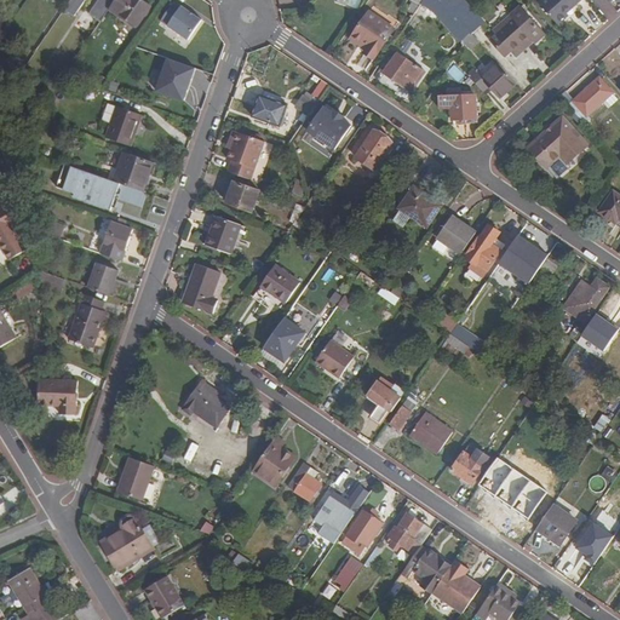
[(85,0),(69,0),(64,9),(74,15),(85,0)]
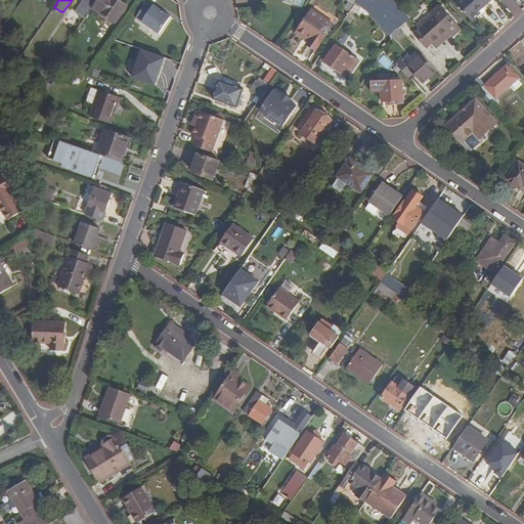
[(92,7),(96,0),(82,0),(76,10),(85,16),(92,7)]
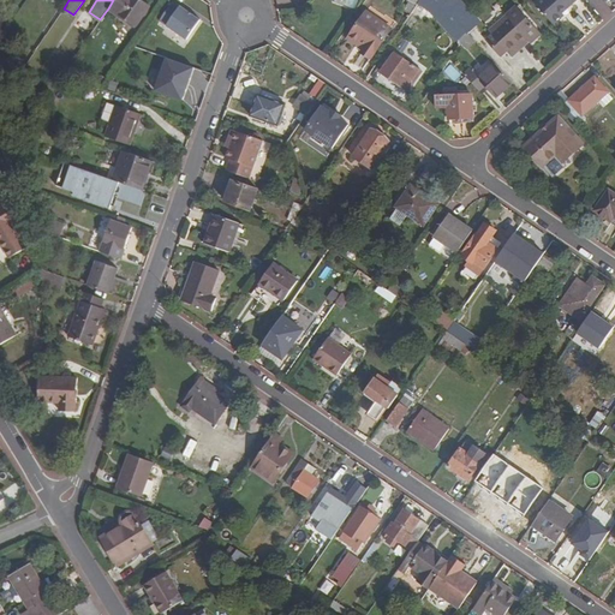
[(150,6),(141,0),(113,0),(108,9),(117,13),(118,12),(137,24),(150,6)]
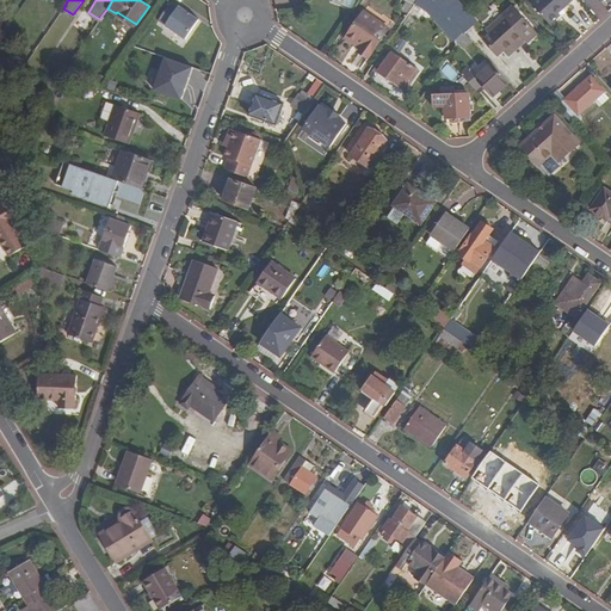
[(457,38),(460,41),(466,32),(434,0),(415,0),(414,4),(421,8),(424,6),(454,39),(457,38)]
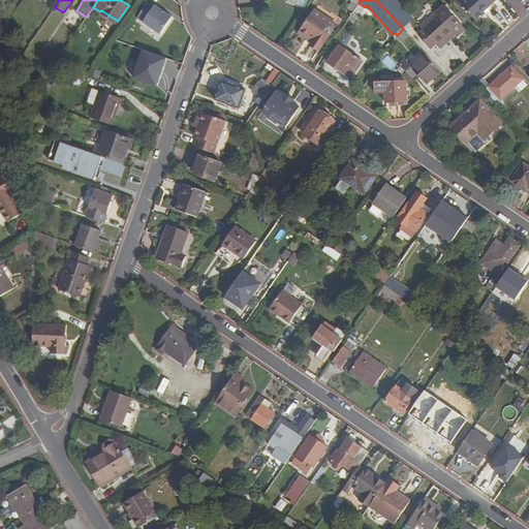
[(495,0),(462,0),(460,2),(476,21),(485,13),(484,10),(495,0)]
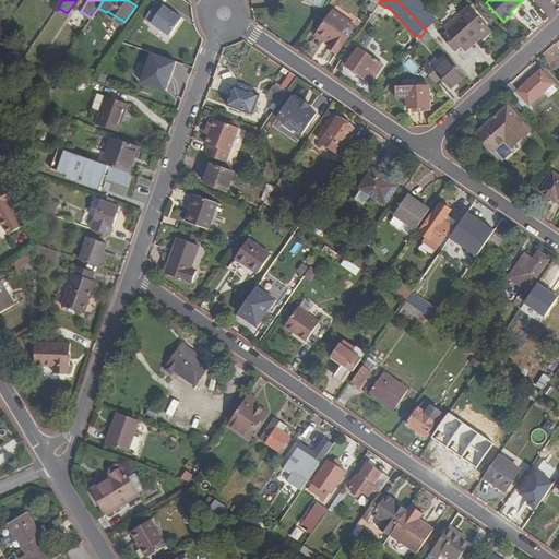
[(154,6),(141,25),(152,33),(165,13),(154,6)]
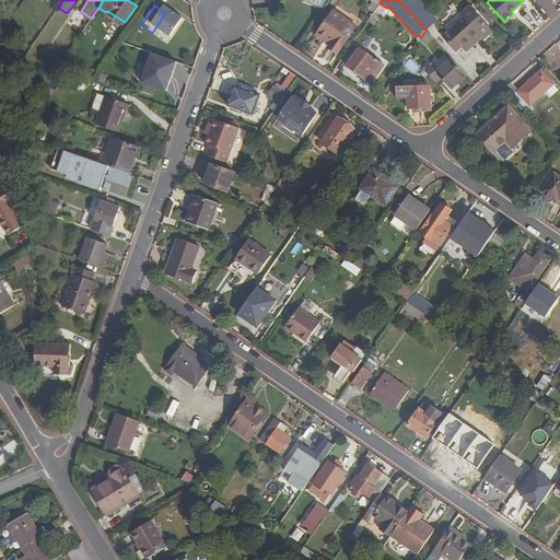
[(334,9),(317,32),(331,42),(329,44),(338,50),(356,25),(334,9)]
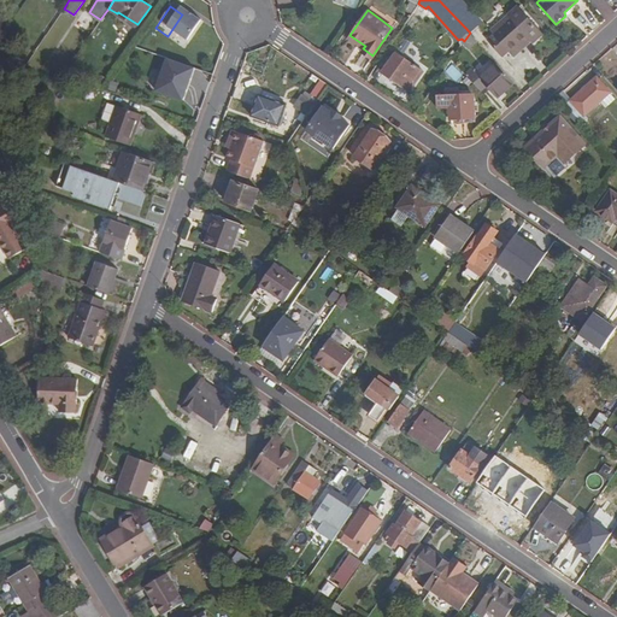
[(523,42),(521,39),(527,33),(512,18),(491,39),(504,54),(518,41),(521,45),(523,42)]
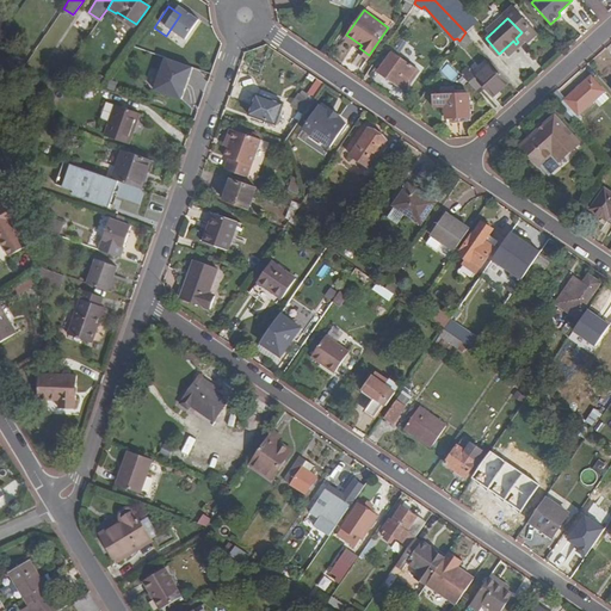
[(466,48),(473,41),(466,32),(460,41),(466,48)]
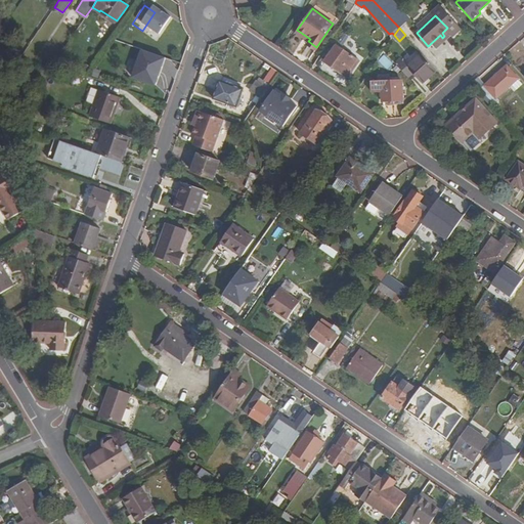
[(296,33),(308,41),(310,39),(297,30),(296,33)]
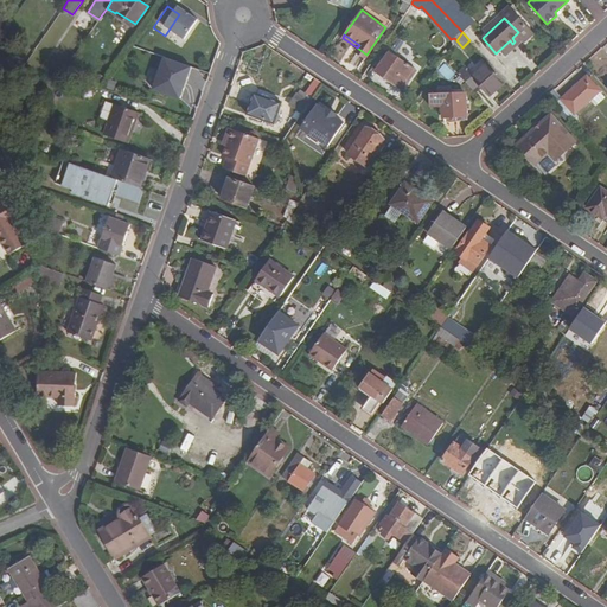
[(442,50),(447,53),(454,44),(449,40),(442,50)]
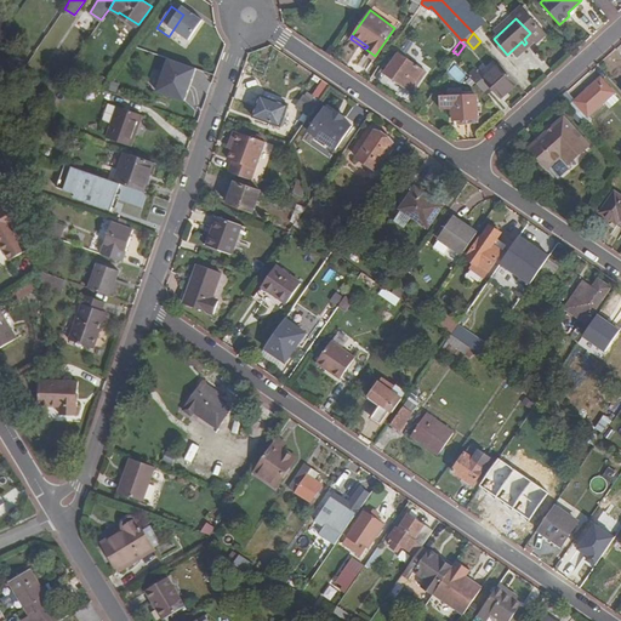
[(385,73),(411,91),(426,70),(399,51),(385,73)]
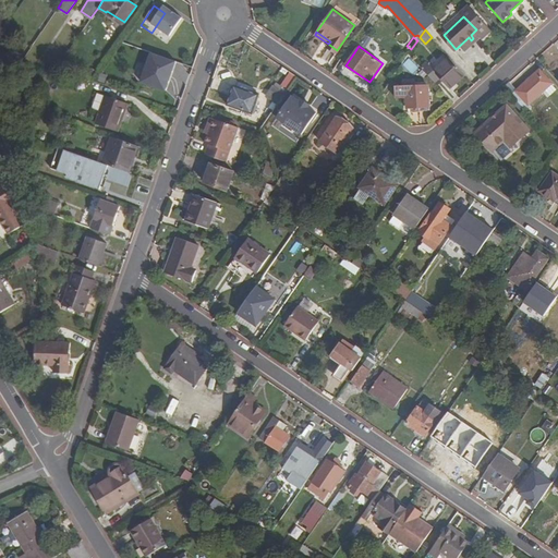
[(153,50),(148,64),(137,61),(132,79),(171,91),(181,60),(153,50)]
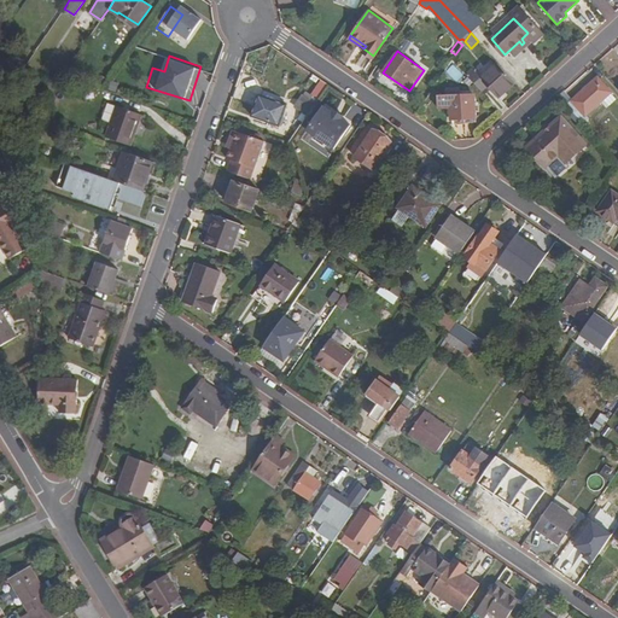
[(489,86),(491,89),(499,97),(516,82),(497,63),(482,79),(472,68),(466,73),(483,92),(489,86)]
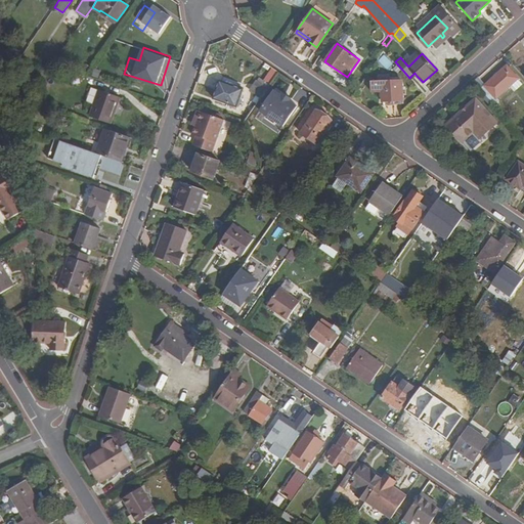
[(385,54),(380,60),(387,68),(393,62),(385,54)]
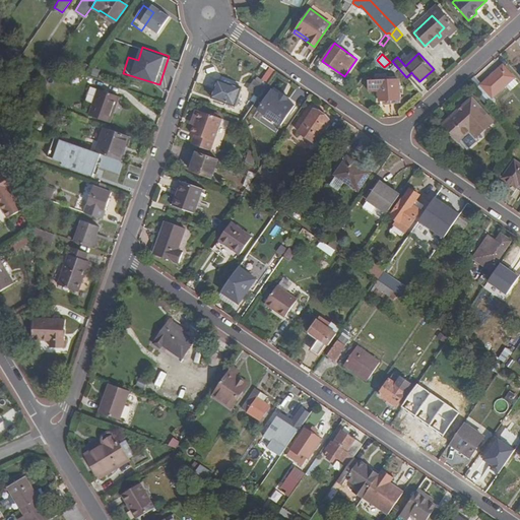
[(479,83),(476,86),(491,104),(496,99),(494,95),(514,77),(503,64),(480,84),(479,83)]
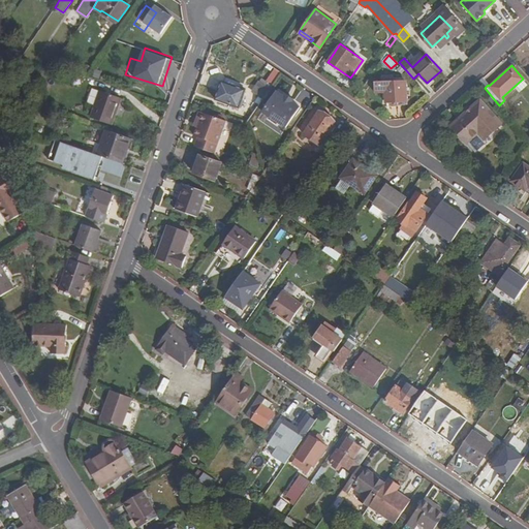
[(263,79),(253,91),(262,99),(273,87),(263,79)]
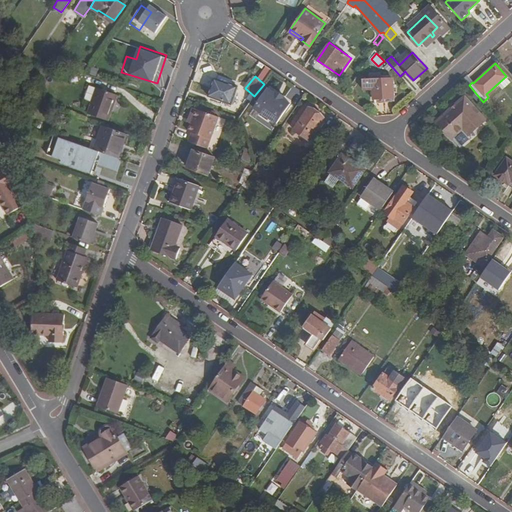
[(373,98),(382,98),(394,98),(394,80),(392,77),(362,77),(362,87),(373,87),(373,98)]
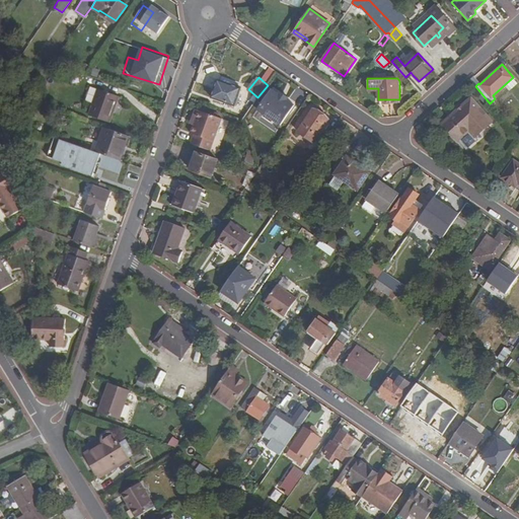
[(218,80),(212,97),(235,105),(240,88),(218,80)]
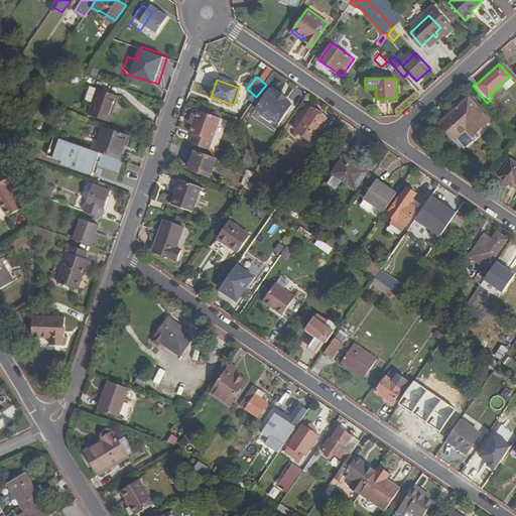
[(86,100),(93,102),(98,89),(91,86),(86,100)]
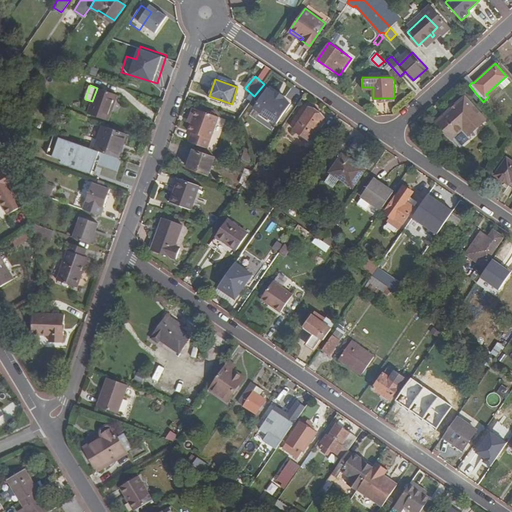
[(268,87),(254,107),(277,124),(291,104),(268,87)]
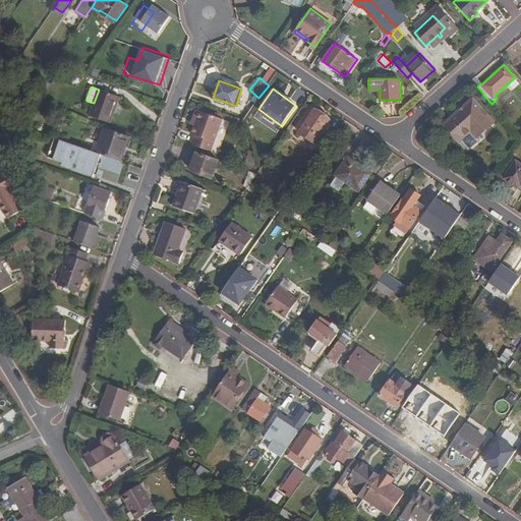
[(119,97),(99,90),(94,103),(90,115),(110,122),(119,97)]
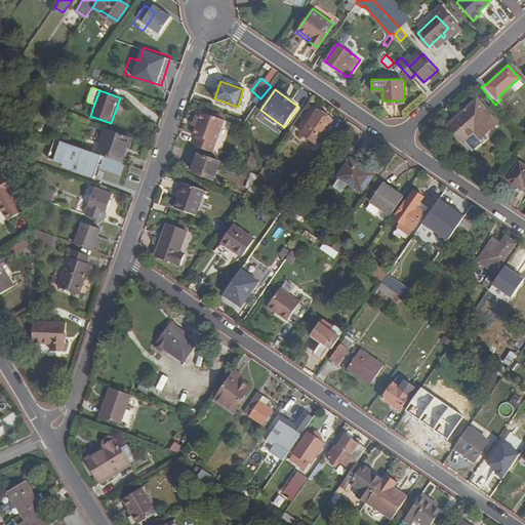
[(477,97),(448,123),(463,142),(475,131),(480,137),(498,122),(477,97)]
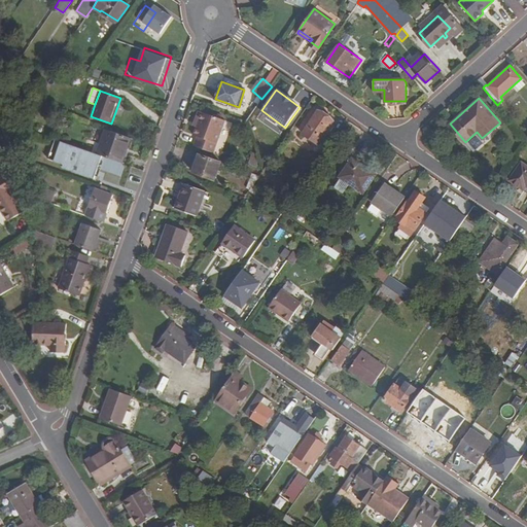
[(319,109),(303,133),(318,143),(335,120),(319,109)]
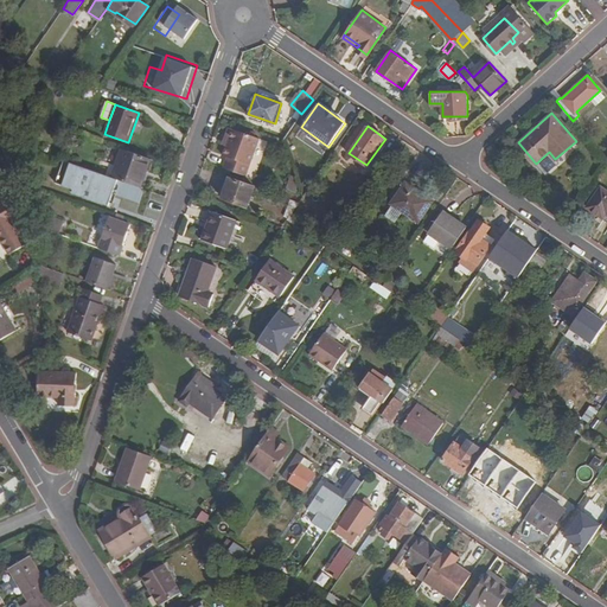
[(229,127),(224,140),(229,142),(228,146),(224,155),(229,157),(224,168),(246,176),(260,139),(229,127)]
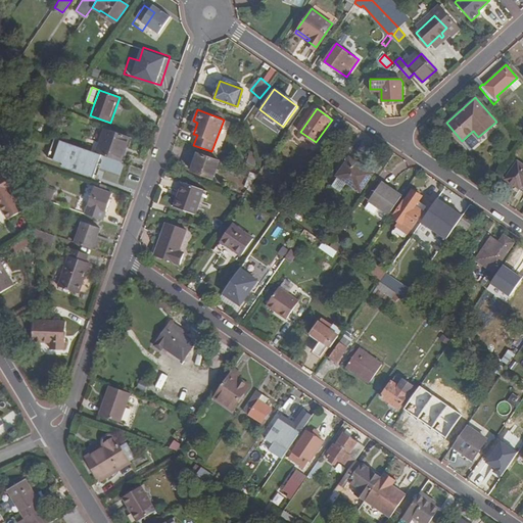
[(96,152),(121,161),(130,137),(105,128),(96,152)]
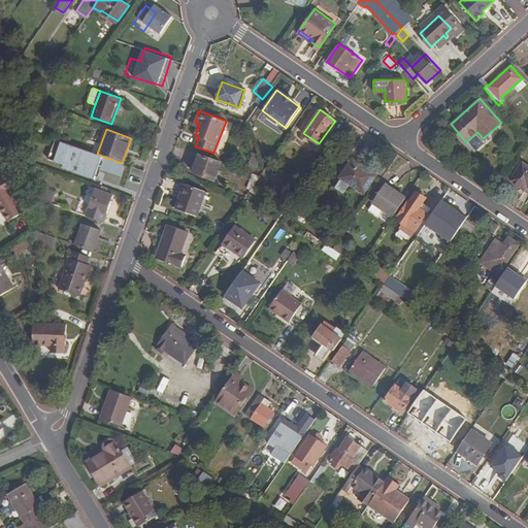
[(26,152),(24,133),(15,134),(20,156),(26,152)]
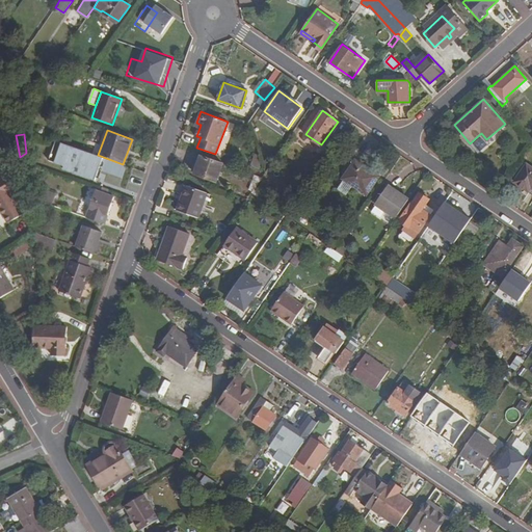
[(58,162),(61,149),(55,148),(52,161),(58,162)]
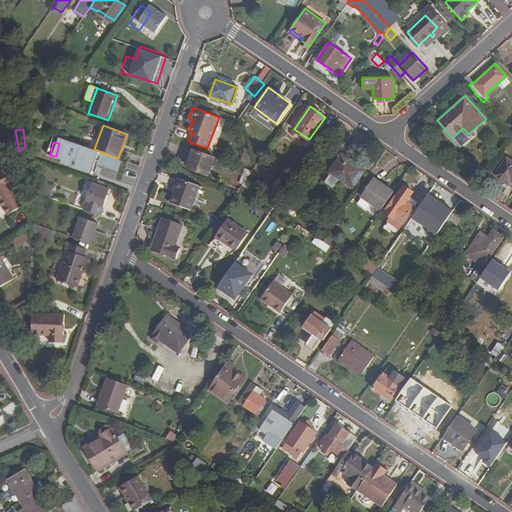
[(78,160),(80,156),(86,158),(82,169),(96,174),(103,154),(83,147),(81,153),(67,148),(64,156),(78,160)]
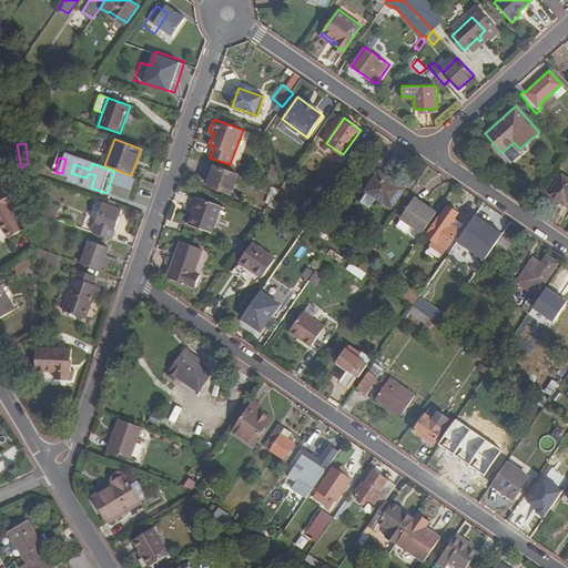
[(209,185),(232,193),(239,174),(214,166),(209,185)]
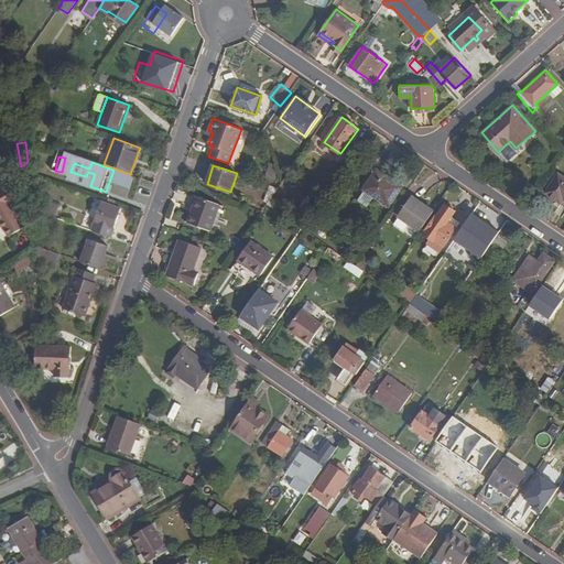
[(365,191),(375,196),(389,206),(402,186),(377,169),(364,188),(365,191)]
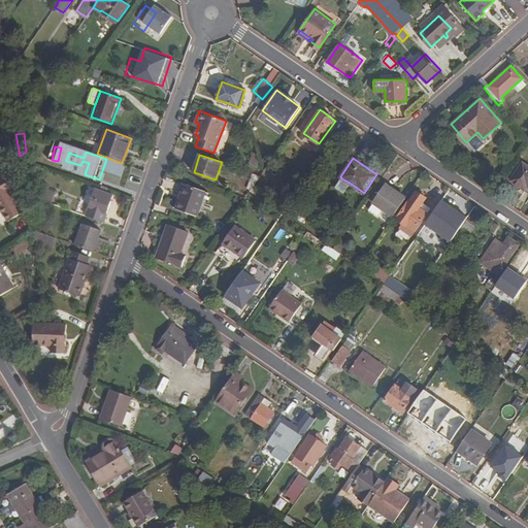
[(513,180),(522,187),(525,184),(527,186),(527,165),(524,164),(513,180)]
